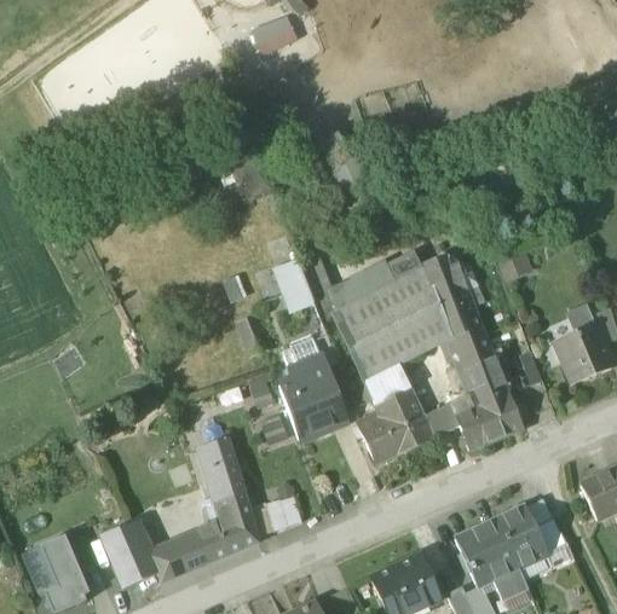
[(269,0),(272,6),(281,0),(283,0),(289,10),(299,15),(309,6),(304,0),(269,0)]
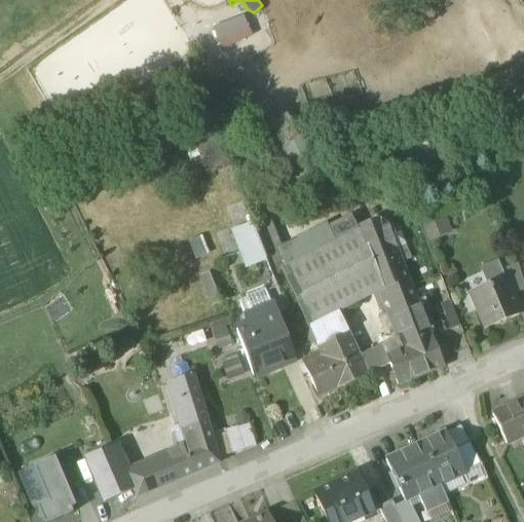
[(244,12),(214,27),(223,47),(254,33),(244,12)]
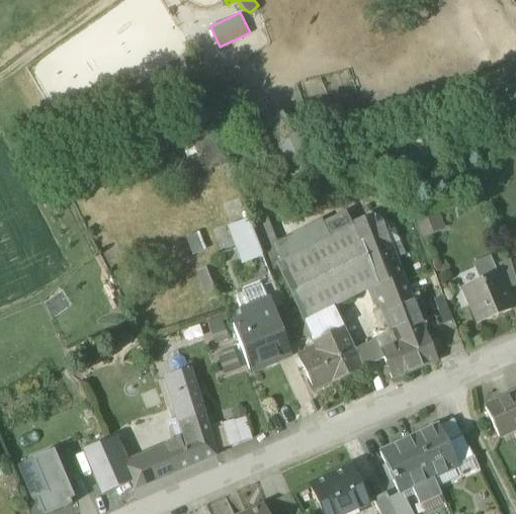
[(198,149),(221,142),(216,130),(196,137),(194,138),(195,141),(198,149)]
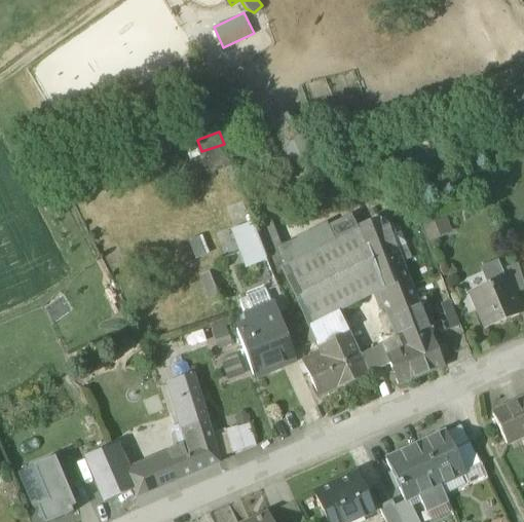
[(197,135),(171,146),(174,153),(198,143),(197,140),(199,139),(197,135)]
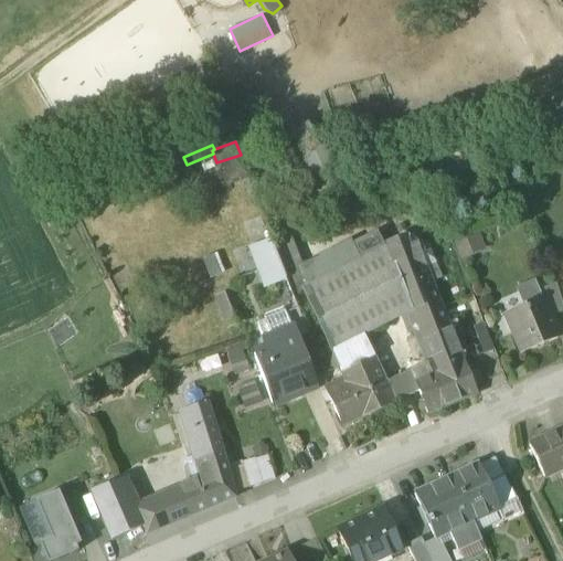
[(183,157),(180,151),(170,156),(178,171),(187,167),(187,165),(183,157)]
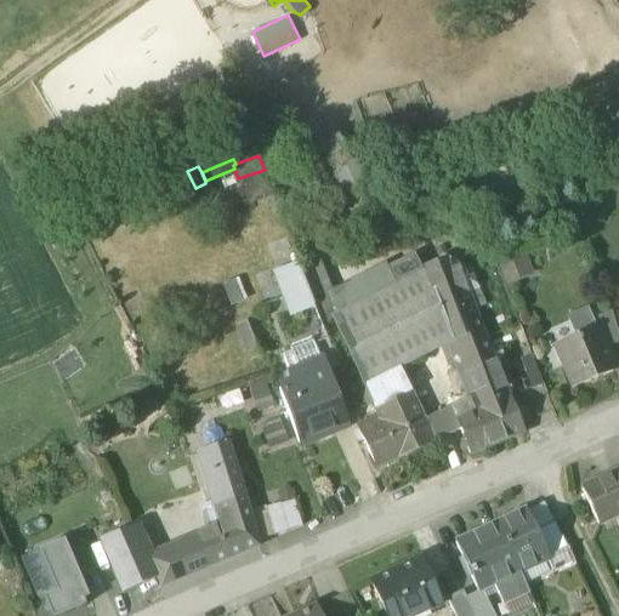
[(265,170),(238,178),(246,201),(273,192),(265,170)]
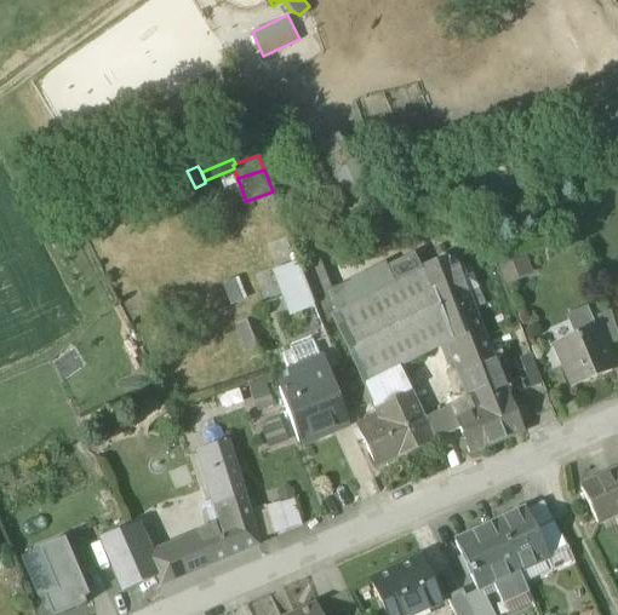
[(297,239),(304,263),(318,257),(310,241),(309,242),(304,234),(297,239)]
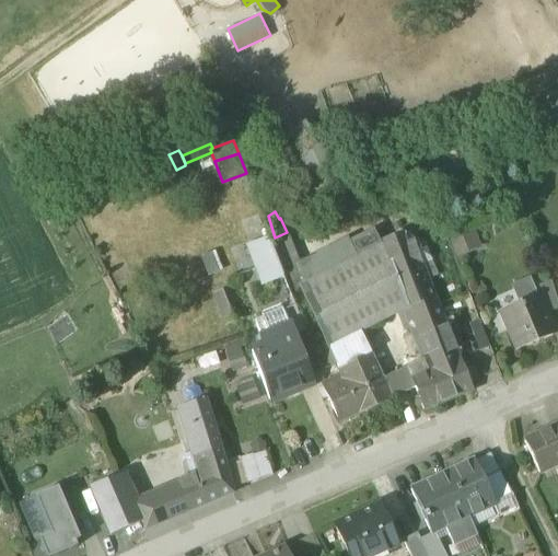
[(432,365),(460,354),(430,276),(418,246),(411,228),(384,239),(385,241),(409,304),(429,355),(432,365)]
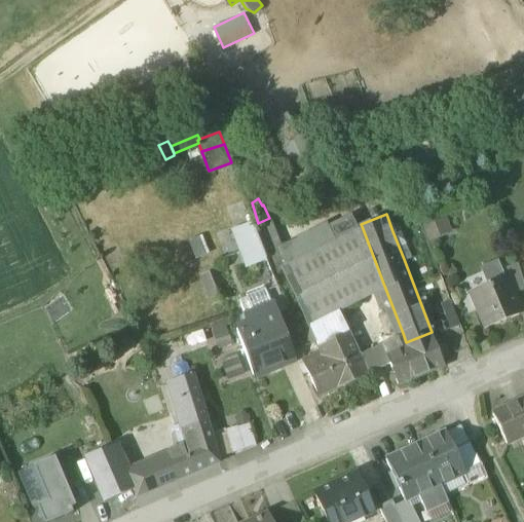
[(274,271),(285,266),(285,264),(360,226),(354,215),(331,226),(330,223),(282,247),(269,218),(258,223),(256,224),(274,271)]
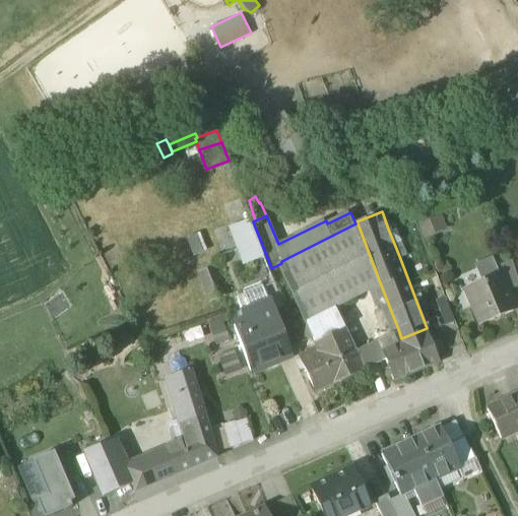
[(442,212),(418,221),(425,236),(448,226),(442,212)]
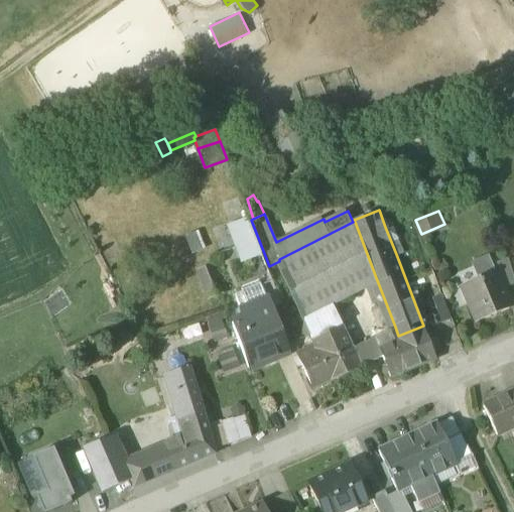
[(242,259),(262,251),(249,217),(229,225),(242,259)]
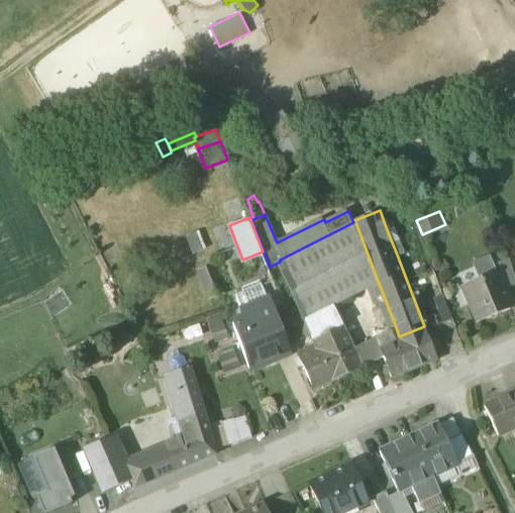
[(355,222),(353,222),(280,260),(280,262),(288,278),(306,317),(318,311),(335,302),(378,281),(355,222)]
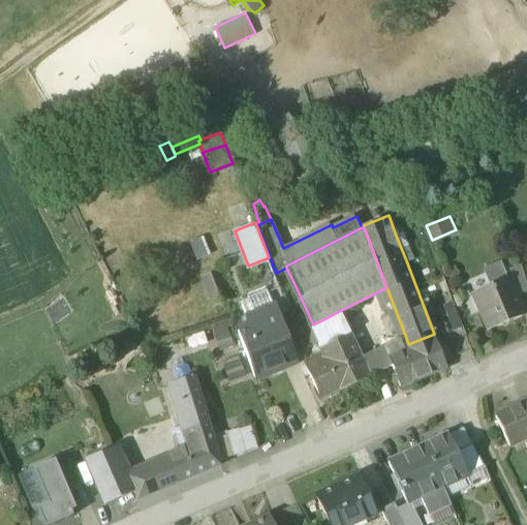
[(405,229),(395,233),(406,260),(416,256),(405,229)]
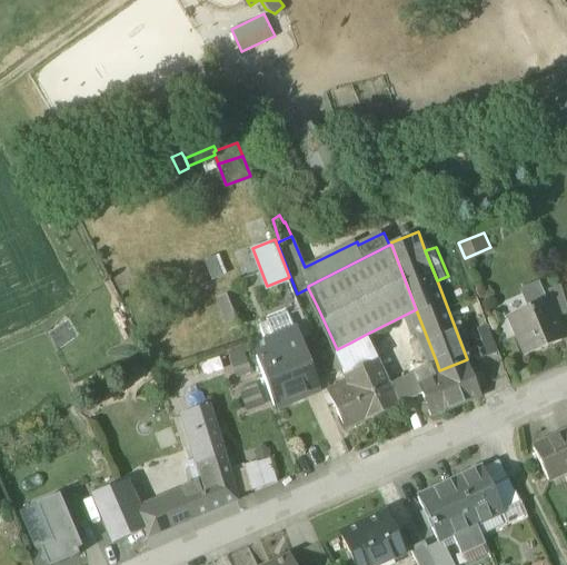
[(228,271),(220,250),(205,256),(212,277),(228,271)]
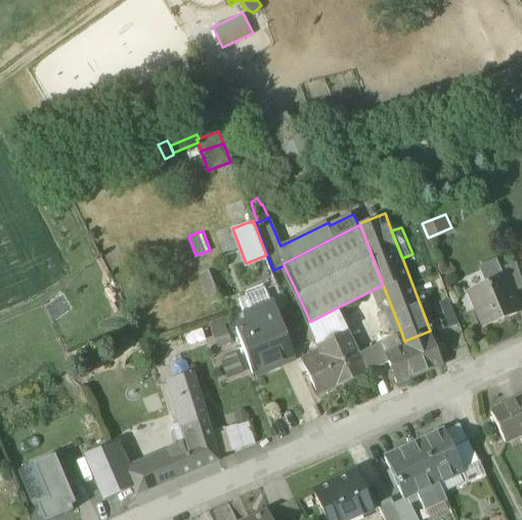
[(504,274),(501,266),(496,256),(479,263),(487,282),(504,274)]
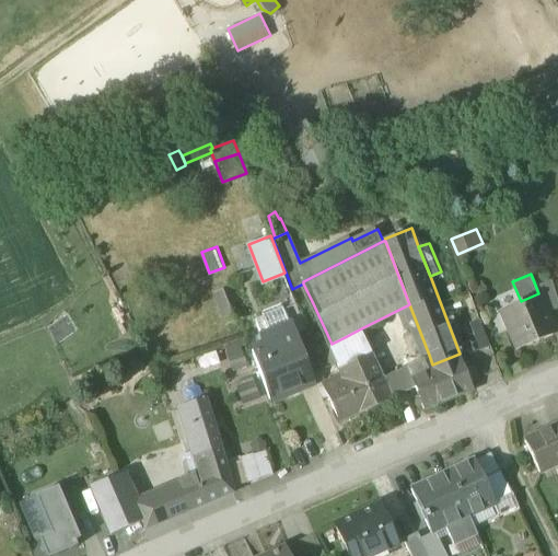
[(547,310),(557,305),(557,292),(553,278),(535,285),(538,293),(541,293),(547,310)]
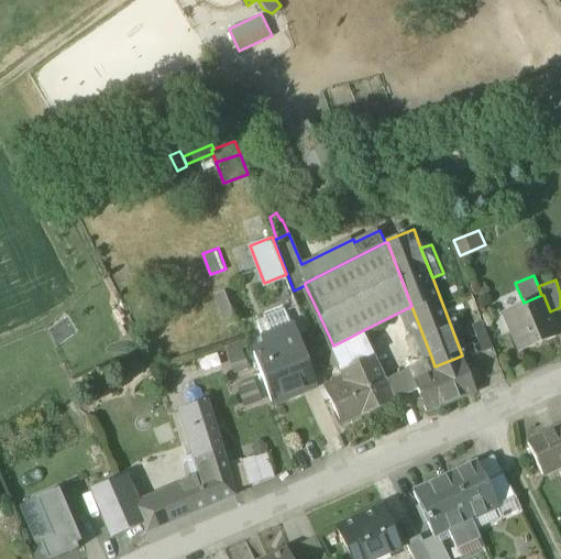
[(245,311),(234,285),(215,293),(226,319),(245,311)]
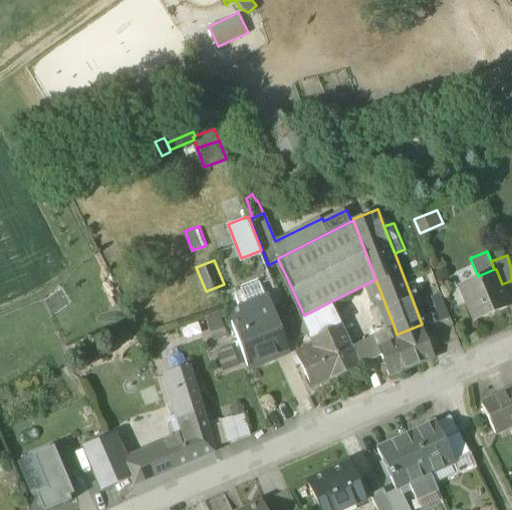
[(462,283),(476,317),(510,303),(502,284),(496,269),(494,269),(478,276),(462,283)]
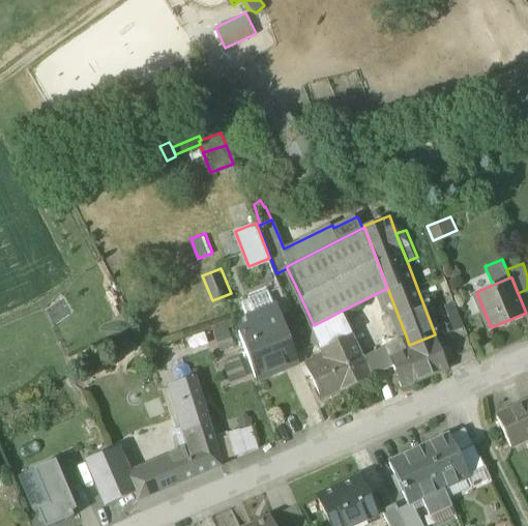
[(242,300),(247,313),(274,302),(270,291),(268,285),(248,292),(251,297),(242,300)]
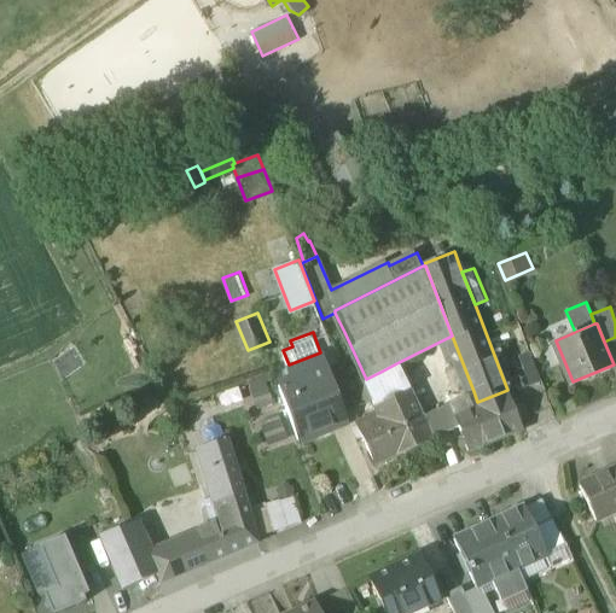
[(320,352),(324,361),(336,356),(327,333),(315,339),(320,352)]
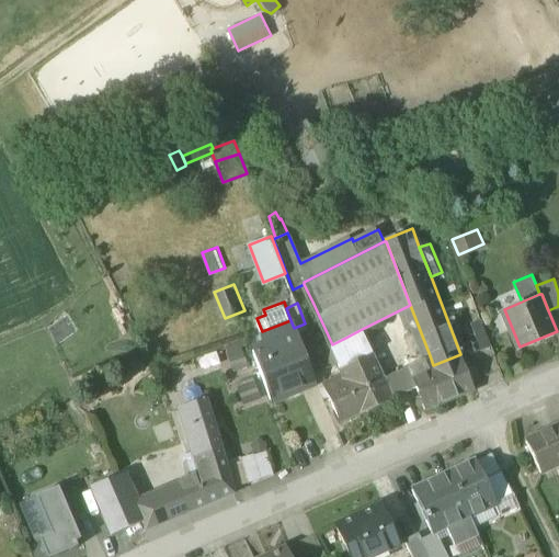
[(492,344),(481,316),(470,320),(482,348),(492,344)]
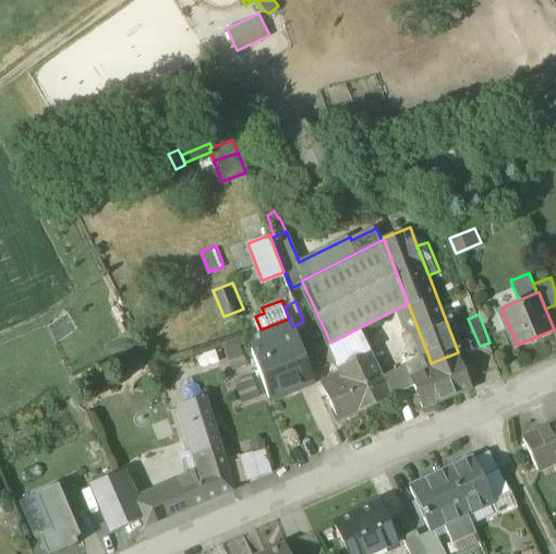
[(292,326),(289,318),(261,329),(265,342),(294,330),(292,326)]
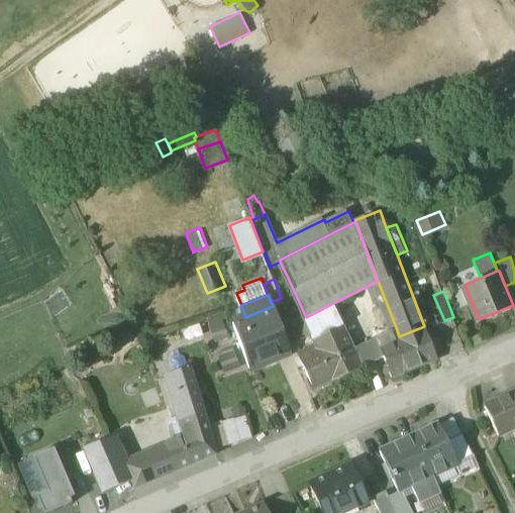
[(340,324),(344,323),(335,302),(318,311),(326,331),(335,327),(333,322),(338,320),(340,324)]
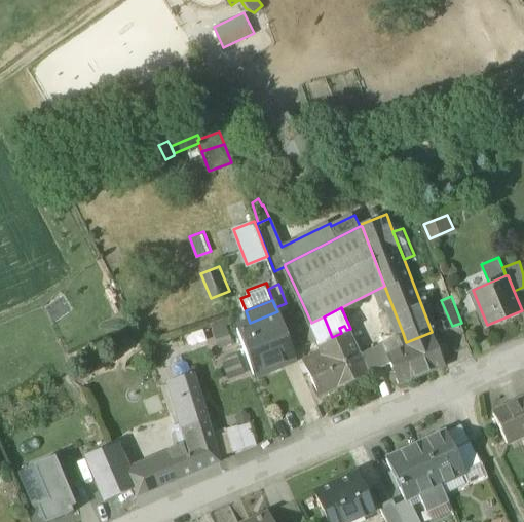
[(237,327),(255,372),(294,355),(277,311),(250,323),(237,327)]
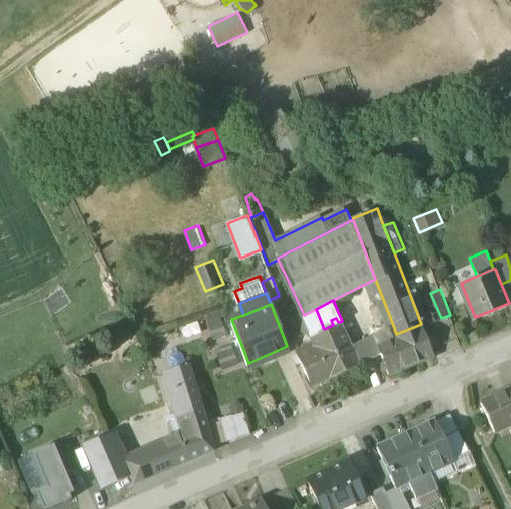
[(324,329),(316,309),(304,315),(312,334),(324,329)]
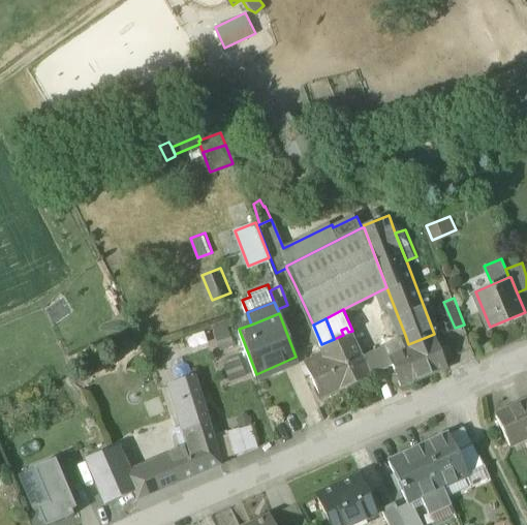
[(236,344),(228,323),(214,329),(221,349),(236,344)]
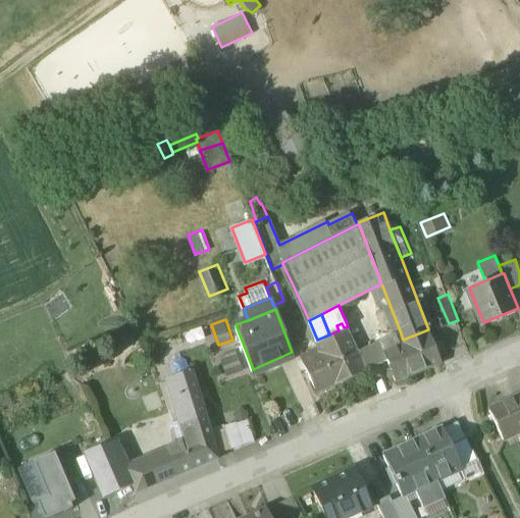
[(317,340),(320,346),(322,350),(304,358),(304,359),(317,390),(366,367),(361,357),(358,349),(348,326),(344,327),(342,323),(336,325),(339,330),(329,334),(317,340)]
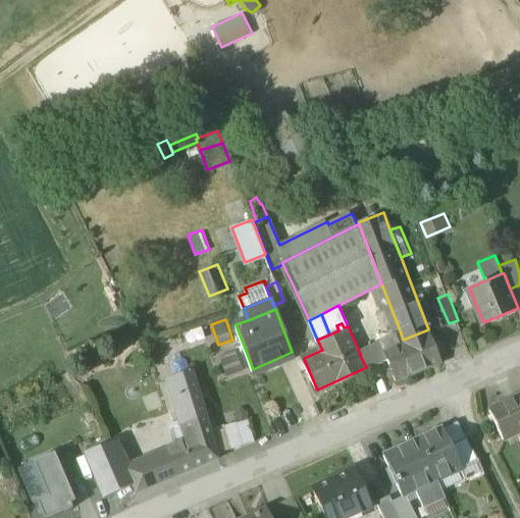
[(403,340),(384,348),(388,357),(397,377),(440,360),(428,329),(403,340)]
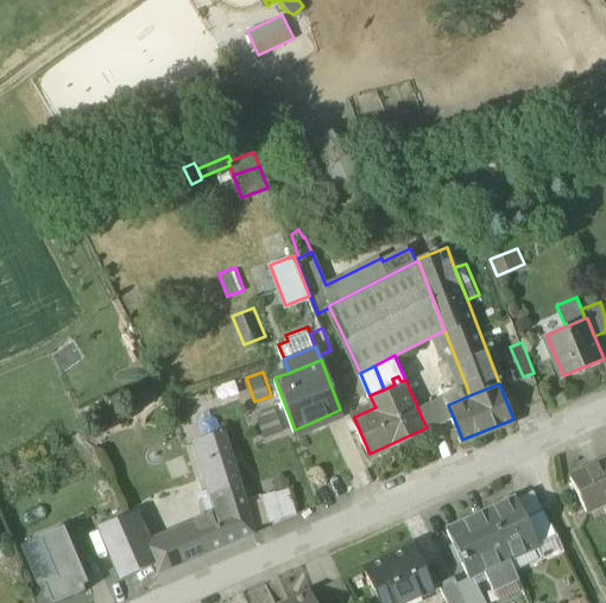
[(443,394),(448,405),(469,395),(466,385),(443,394)]
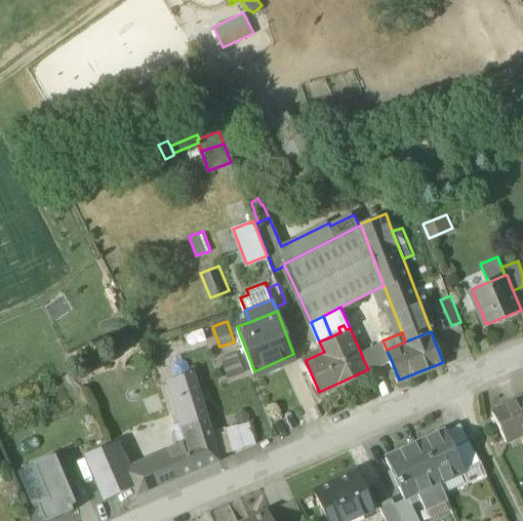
[(387,350),(383,341),(360,351),(363,359),(387,350)]
